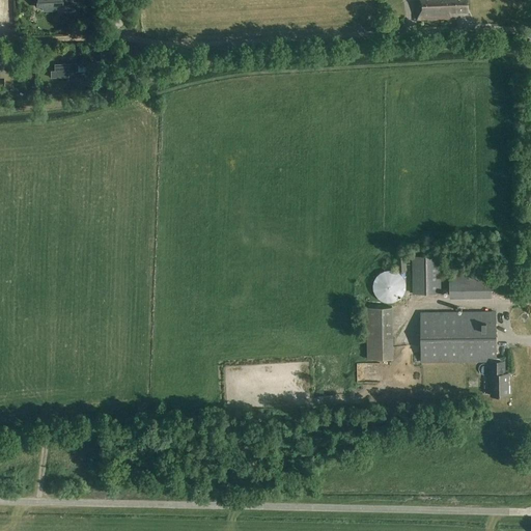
[(36,0),(36,5),(40,5),(44,11),(55,10),(57,5),(62,4),(62,0),(61,0),(36,0)]
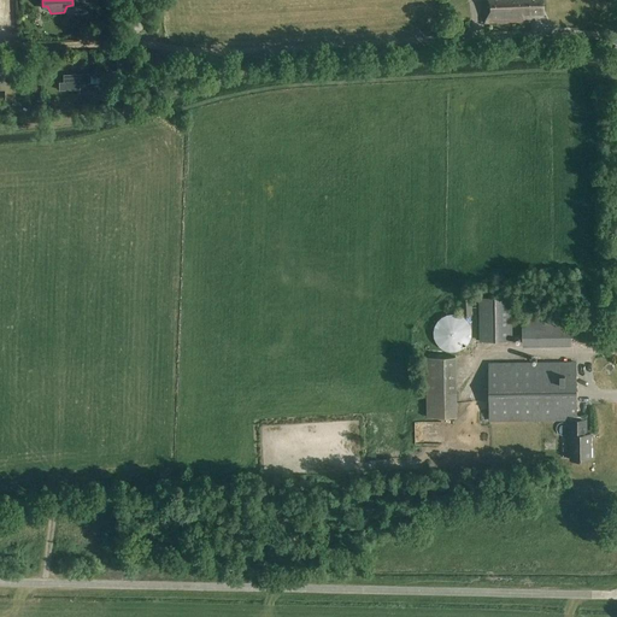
[(485,0),(486,23),(524,23),(523,15),(545,13),(544,0),(485,0)]
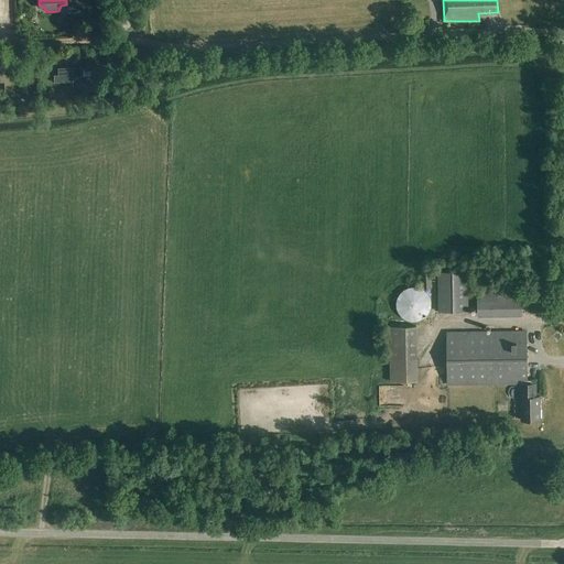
[(12,90),(12,66),(0,66),(0,79),(6,80),(6,90),(12,90)]
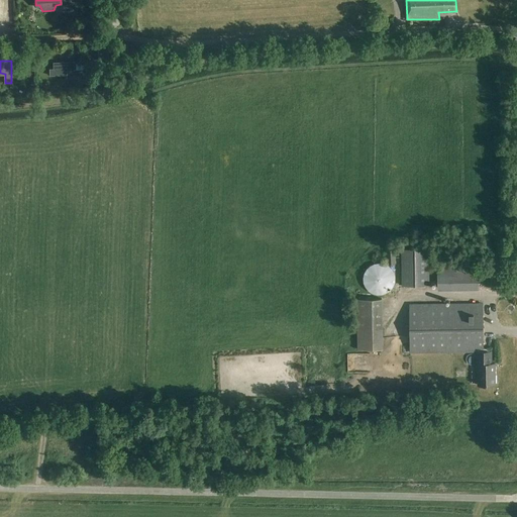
[(53,69),(48,69),(49,76),(67,76),(67,70),(74,70),(74,62),(53,63),(53,69)]
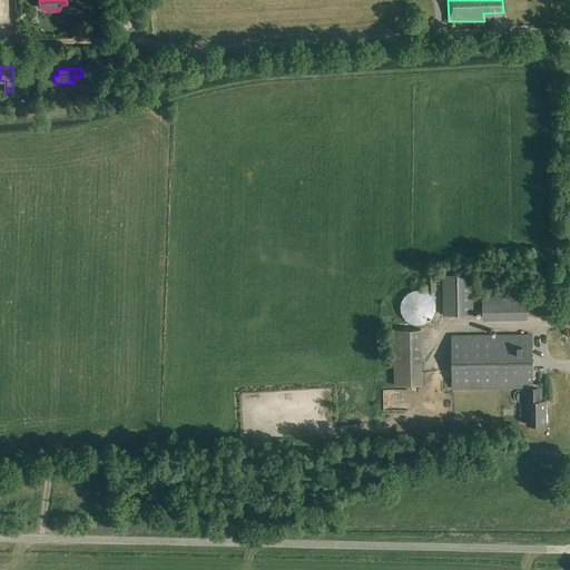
[(435,291),(435,274),(425,275),(425,292),(435,291)]
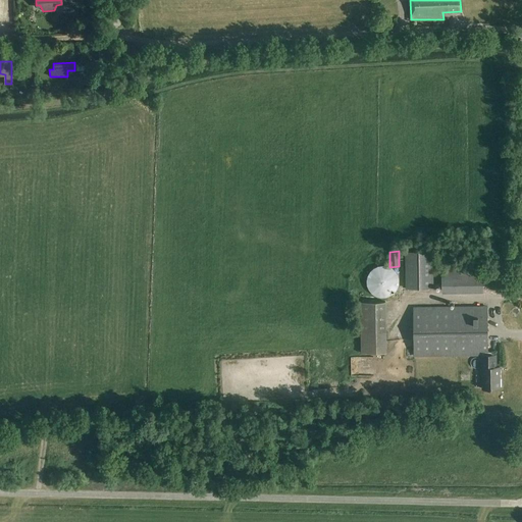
[(405,289),(433,289),(432,251),(405,252),(405,289)]
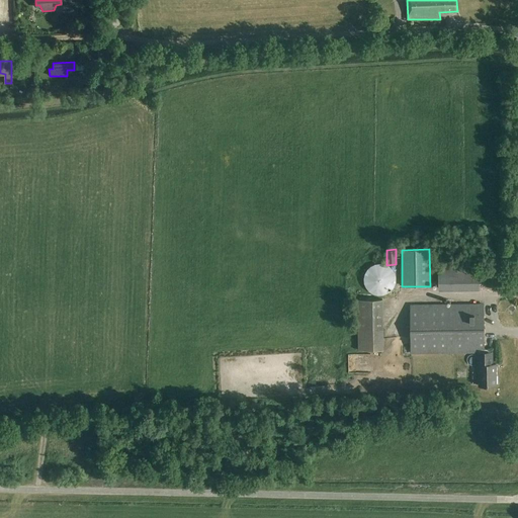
[(364,277),(364,279),(364,282),(365,285),(366,287),(368,289),(370,291),(372,292),(374,294),(377,294),(380,294),(382,294),(385,294),(387,292),(391,291),(392,289),(394,287),(395,284),(396,282),(396,279),(396,277),(395,274),(395,273),(395,272),(394,272),(394,271),(394,270),(393,270),(393,269),(392,269),(392,268),(391,268),(391,267),(390,267),(390,266),(389,266),(387,265),(386,265),(385,264),(384,264),(381,263),(379,263),(376,264),(374,265),(371,266),(369,267),(367,269),(366,272),(365,274),(364,277)]
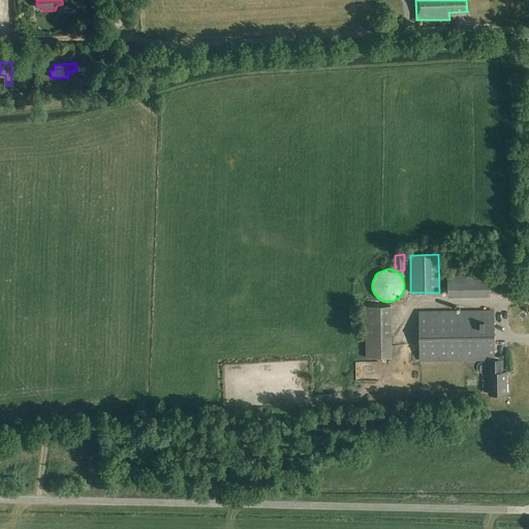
[(489,271),(447,271),(448,297),(489,296),(489,271)]
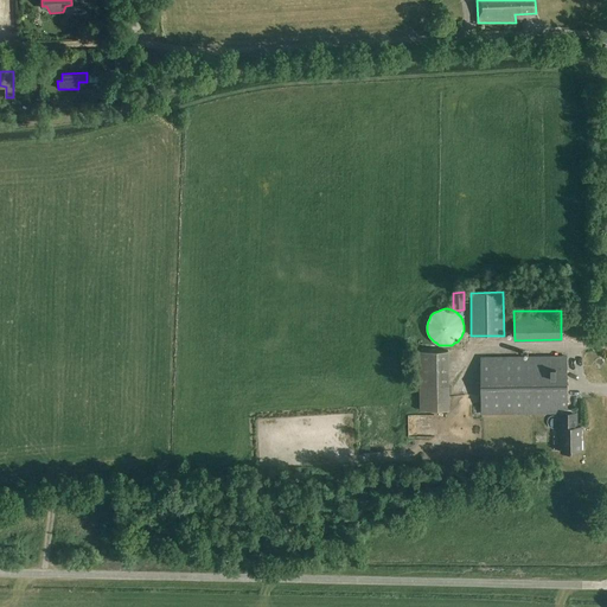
[(448,351),(419,351),(420,409),(449,409),(448,351)]
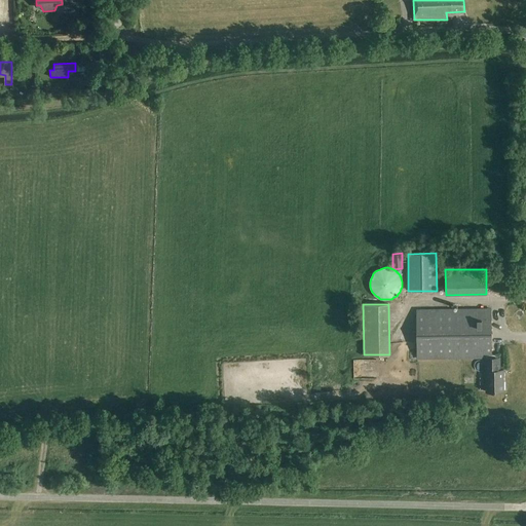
[(486,391),(503,391),(503,370),(496,370),(496,354),(491,354),(491,309),(418,310),(418,359),(487,358),(487,371),(486,371),(486,391)]
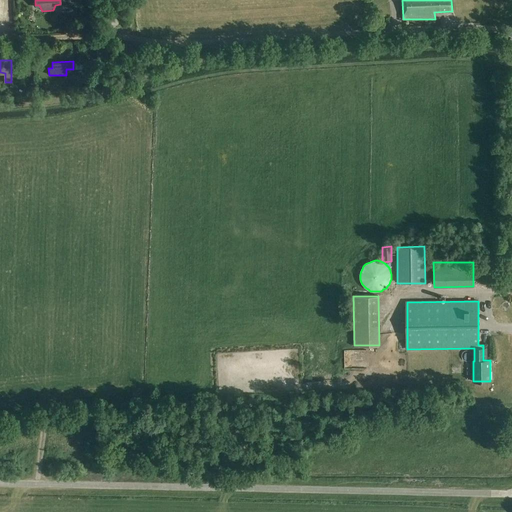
All buildings are outlined.
